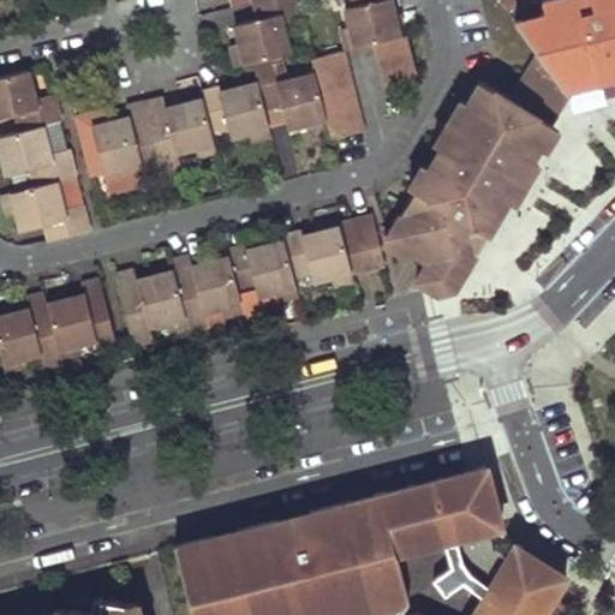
[(256,21),(234,27),(239,43),(244,64),(252,63),(272,58),(291,53),(284,24),(300,19),(297,4),(296,0),(262,0),(258,1),(263,18),(256,21)]
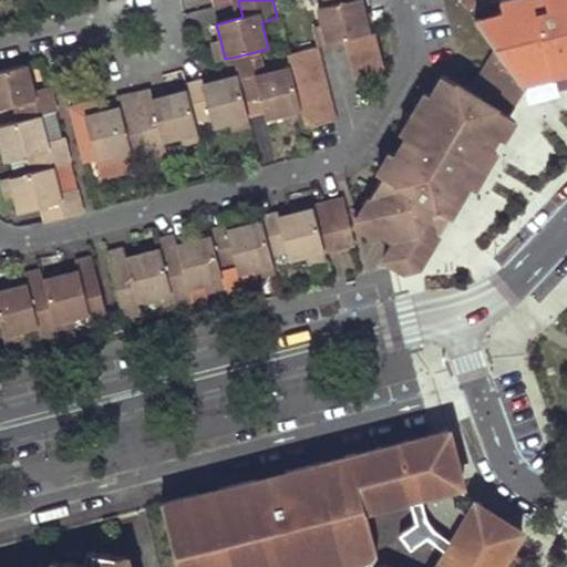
[(323,0),(327,7),(318,10),(321,24),(327,44),(346,40),(369,34),(359,0),(323,0)]
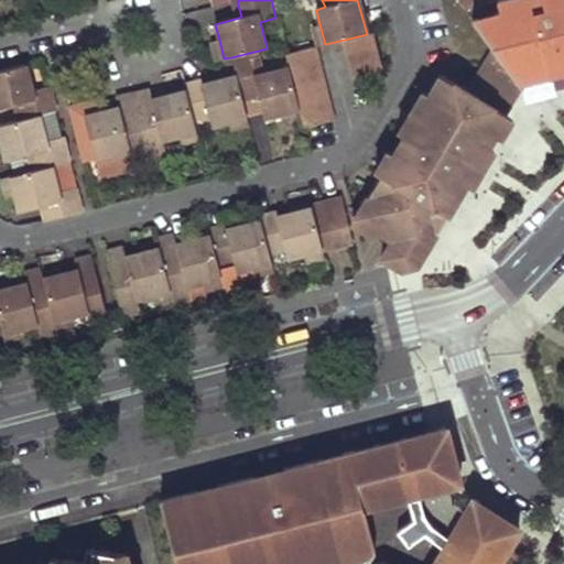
[(458,0),(466,10),(492,3),(490,0),(458,0)]
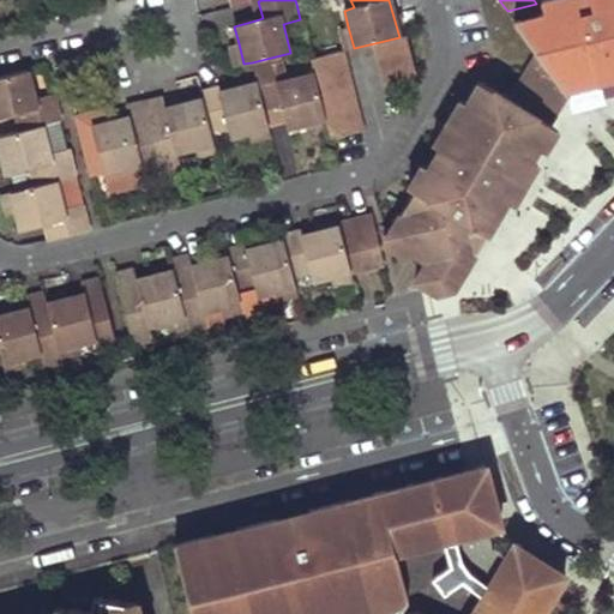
[(613,0),(549,0),(536,4),(507,11),(539,53),(561,84),(564,88),(613,74),(613,0)]
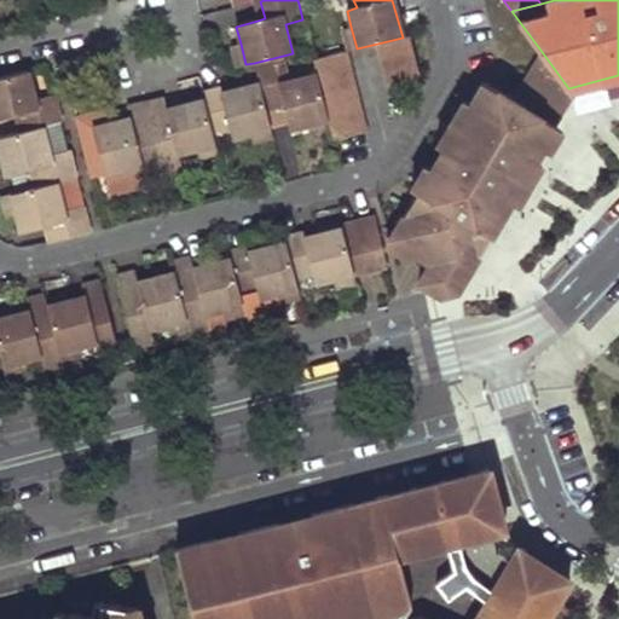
[(260,1),(253,3),(258,21),(265,18),(260,1)]
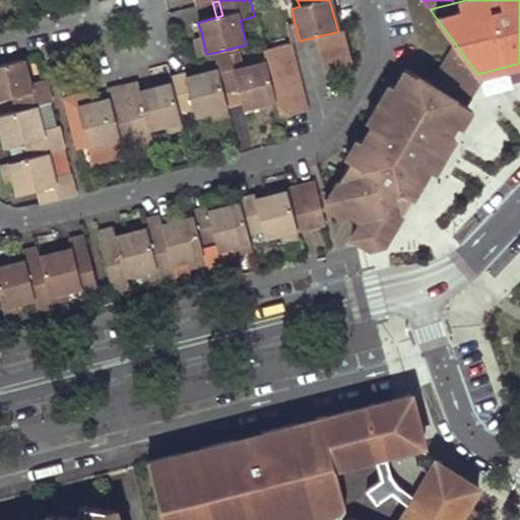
[(291,43),(300,41),(295,22),(287,24),(291,43)]
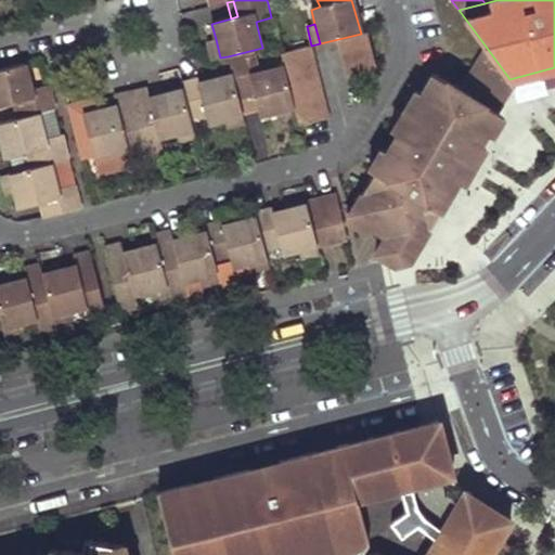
[(361,34),(338,39),(348,82),(377,76),(368,31),(361,34)]
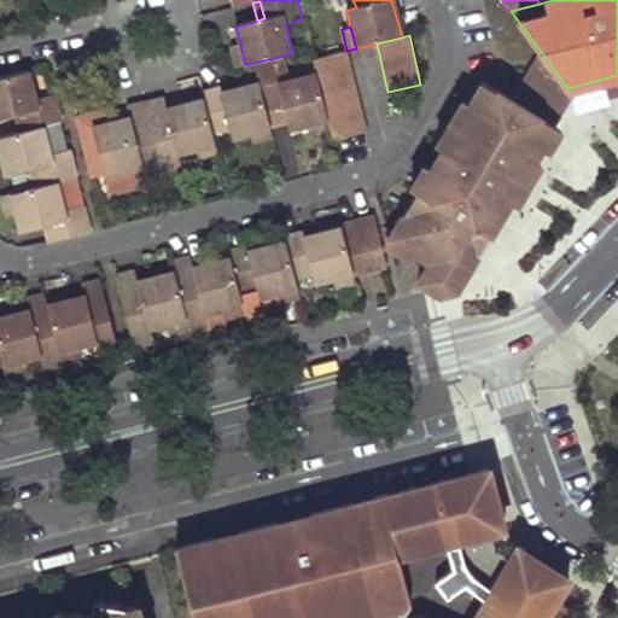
[(245,64),(240,44),(231,46),(237,66),(245,64)]
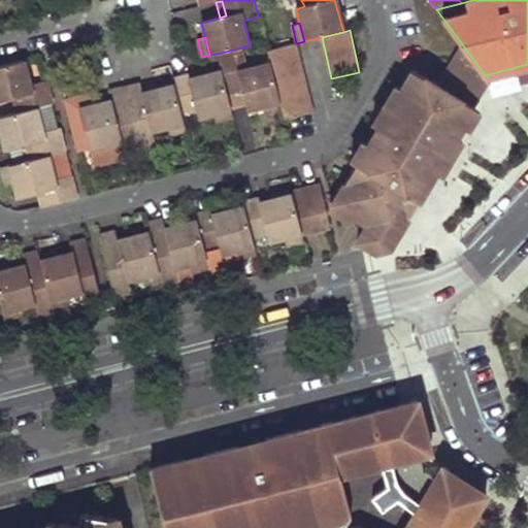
[(267,52),(270,63),(279,102),(283,110),(285,120),(311,112),(294,44),(267,52)]
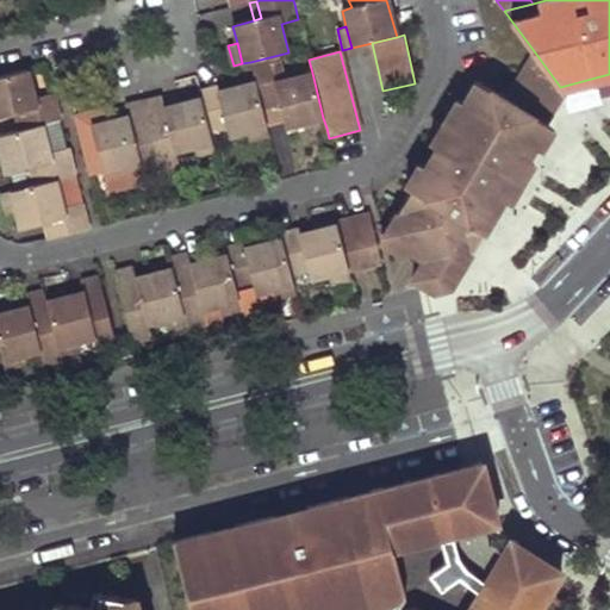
[(558,83),(535,53),(506,99),(475,80),(450,124),(456,128),(444,149),(437,144),(385,235),(423,260),(412,279),(425,285),(433,284),(440,272),(447,269),(558,83)]
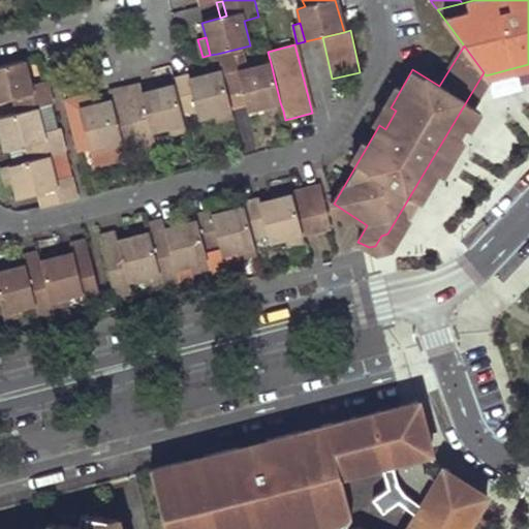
[(262,106),(280,102),(271,63),(240,71),(234,50),(217,54),(221,70),(224,82),(240,78),(246,105),(248,111),(262,106)]
